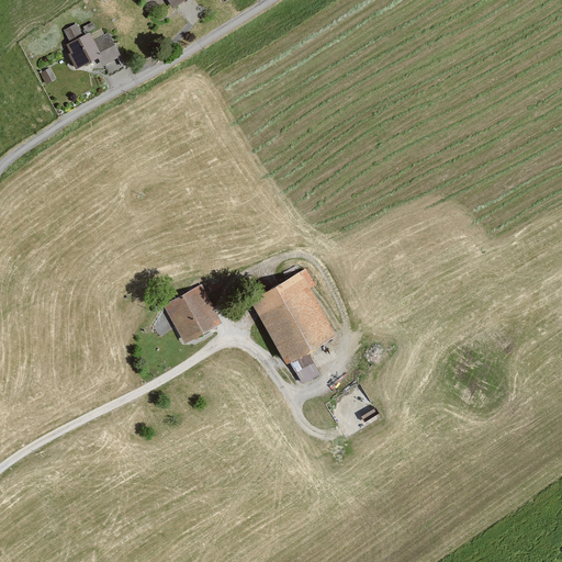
[(186,0),(163,0),(169,11),(186,0)]
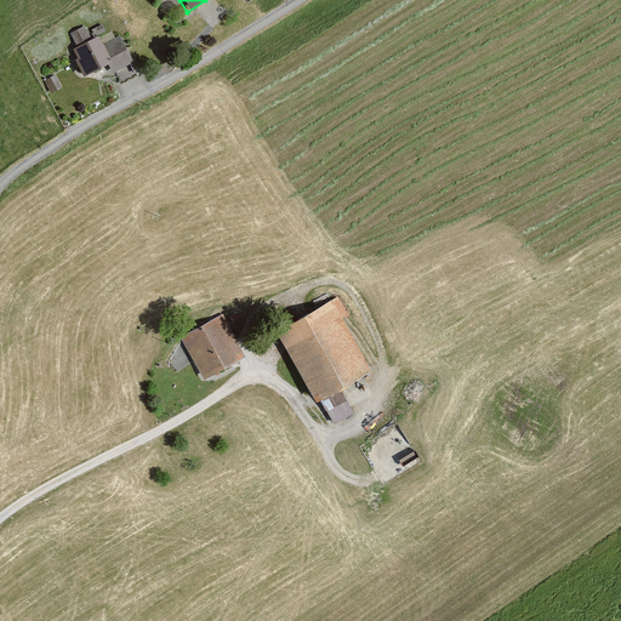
[(131,63),(118,38),(102,46),(97,38),(90,41),(83,28),(68,35),(75,49),(70,51),(75,61),(73,62),(81,79),(106,66),(112,75),(131,63)]
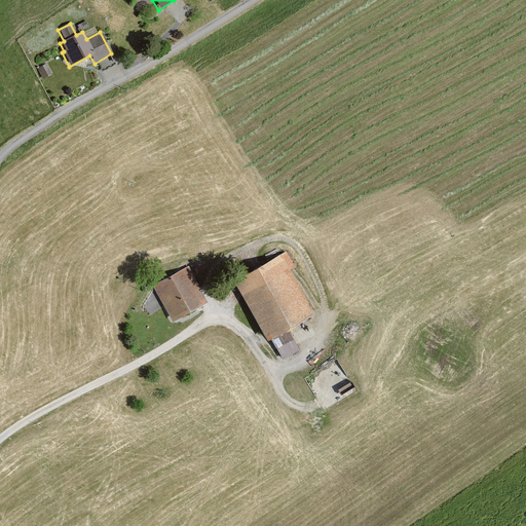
[(51,76),(45,65),(36,70),(42,80),(51,76)]
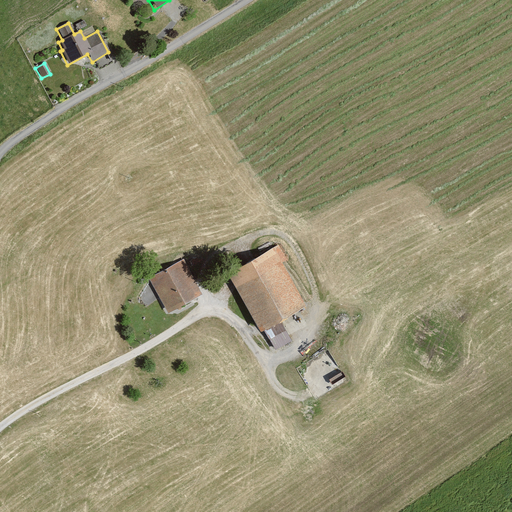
[(286,263),(277,247),(228,275),(260,331),(262,330),(274,351),(291,342),(280,322),(306,307),(282,265),(286,263)]
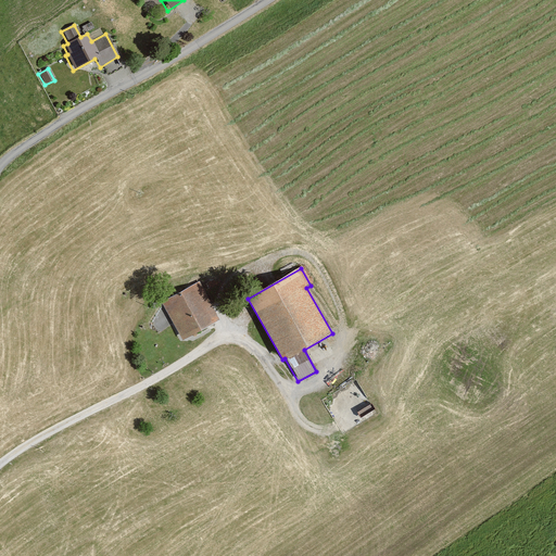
[(218,319),(198,282),(160,304),(180,341),(218,319)]
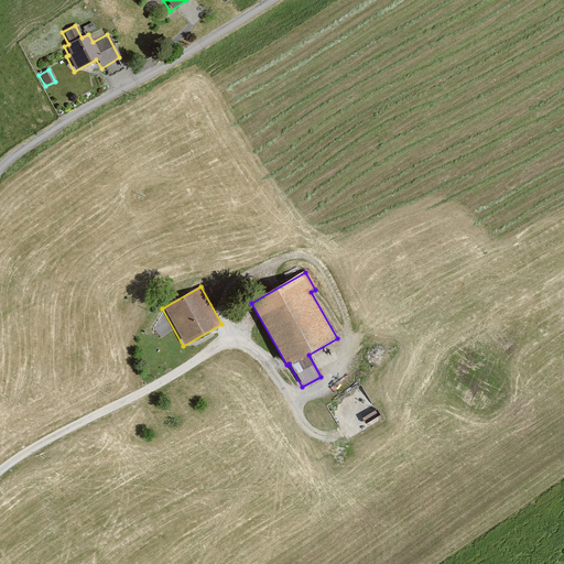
All buildings are outlined.
